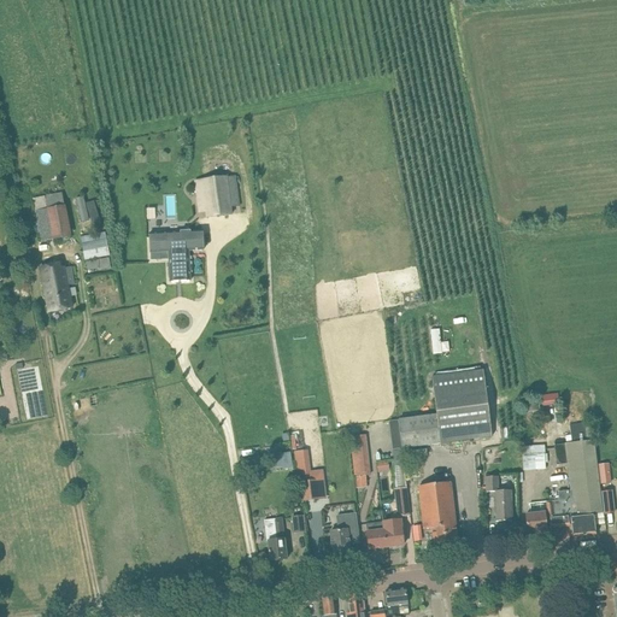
[(228,187),(236,186),(235,176),(195,181),(199,212),(206,212),(207,217),(231,215),(228,187)]
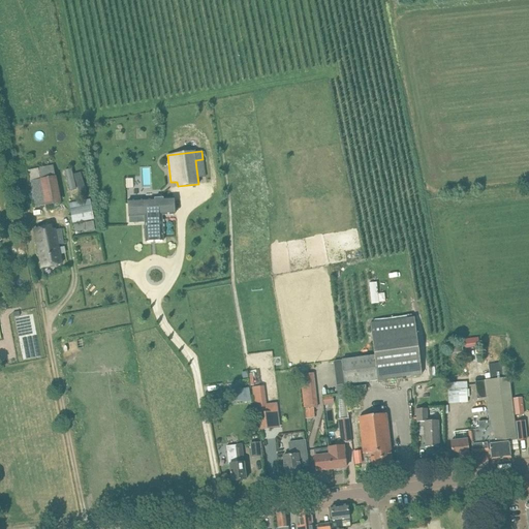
[(35,208),(60,204),(53,165),(28,169),(35,208)]
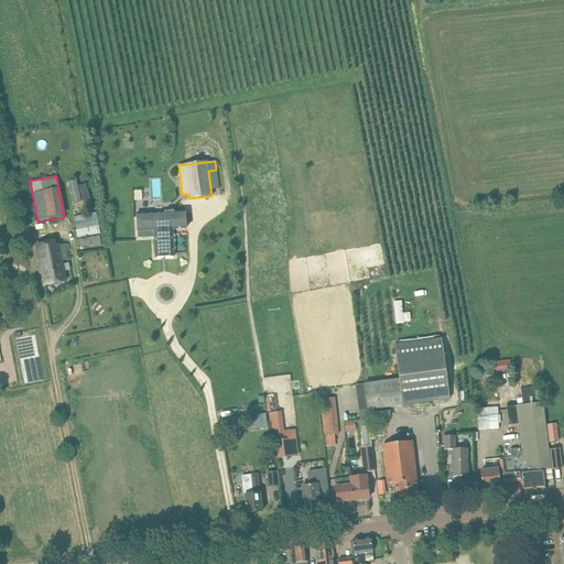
[(85,183),(78,185),(76,180),(67,182),(76,212),(93,206),(85,183)]
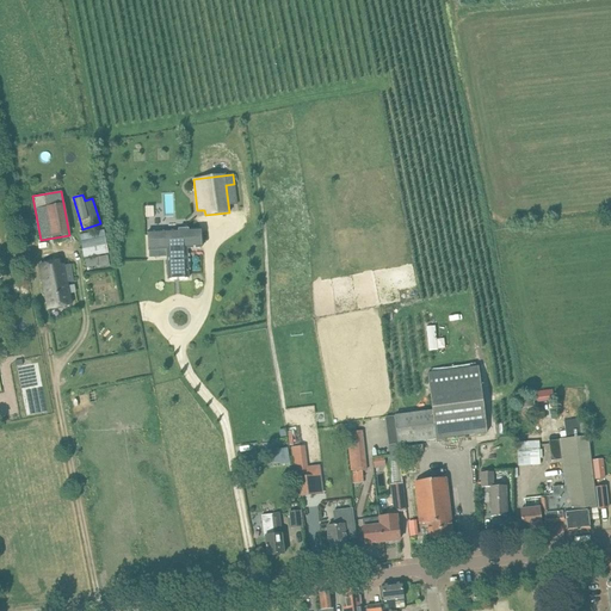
[(148,230),(149,251),(166,250),(168,279),(189,278),(187,248),(202,248),(201,228),(187,229),(189,236),(179,236),(179,229),(148,230)]
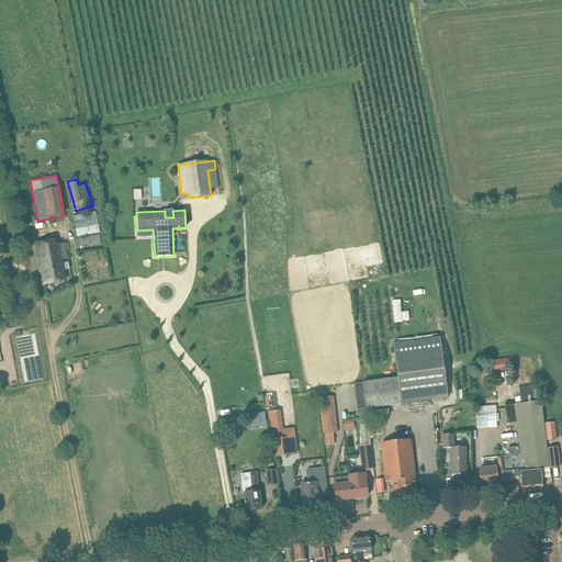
[(99,233),(94,213),(75,217),(78,236),(99,233)]
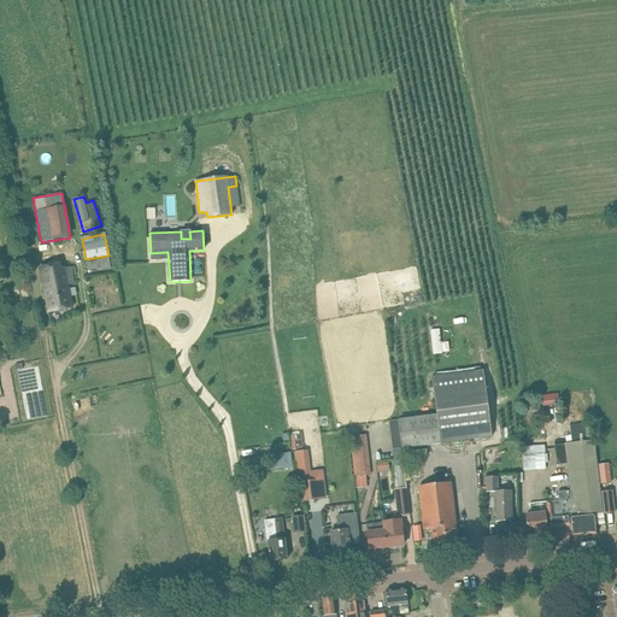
[(109,258),(86,262),(88,271),(100,269),(100,270),(111,269),(109,258)]
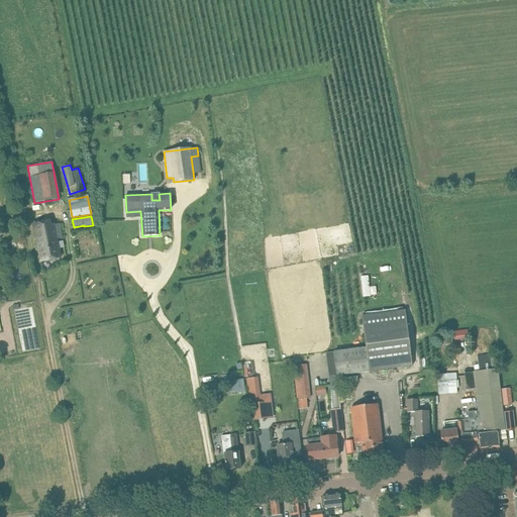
[(45,222),(33,225),(37,243),(41,262),(61,257),(57,239),(63,238),(60,224),(46,227),(45,222)]
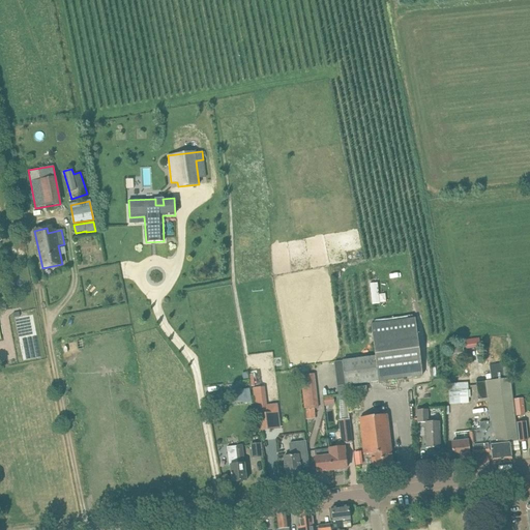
[(371,322),(375,356),(343,360),(345,385),(421,377),(415,317),(371,322)]
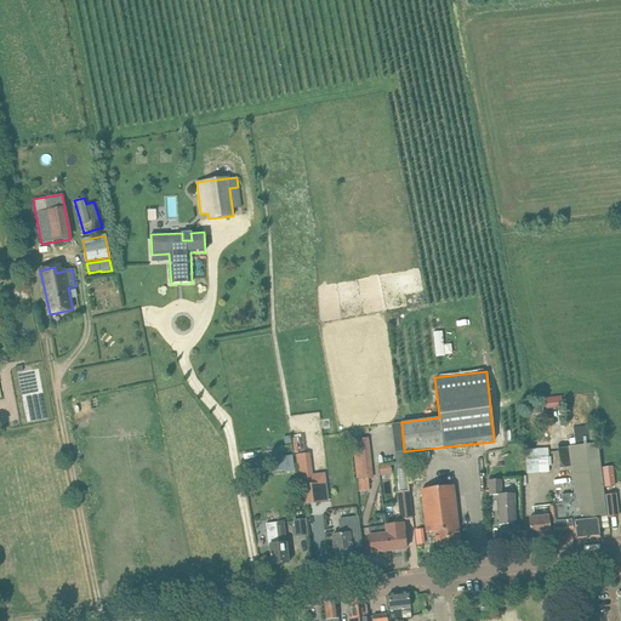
[(560,394),(545,396),(546,405),(562,404),(560,394)]
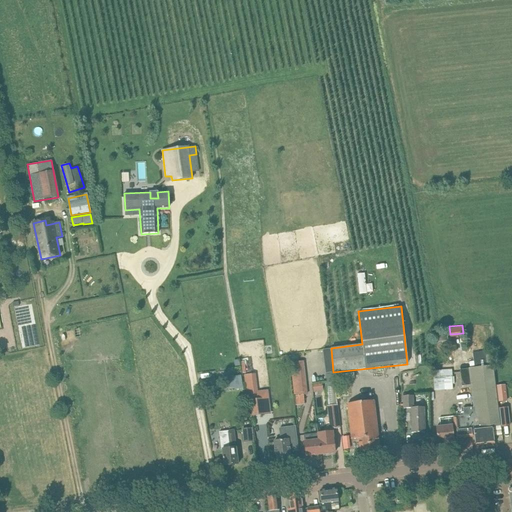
[(331,348),(323,349),(326,373),(333,372),(331,348)]
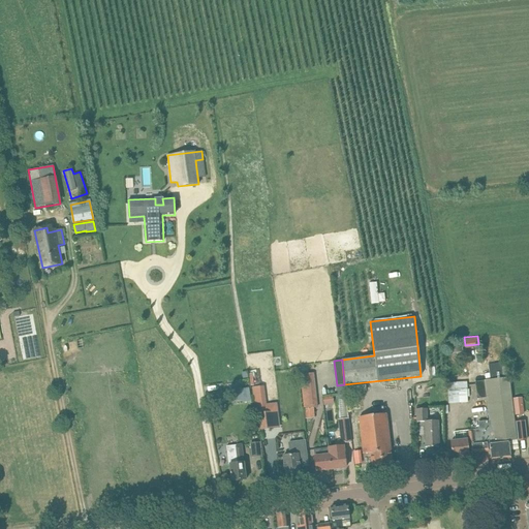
[(476,400),(486,399),(487,401),(489,421),(477,422),(477,430),(467,431),(468,443),(485,442),(485,444),(490,444),(490,452),(491,461),(510,459),(508,440),(517,439),(516,429),(514,415),(512,401),(511,399),(511,398),(509,378),(508,365),(491,367),(492,379),(484,380),(474,381),(476,400)]
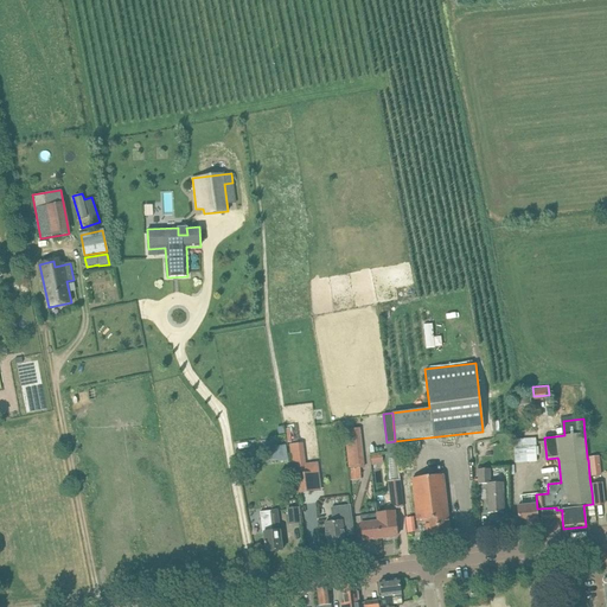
[(333,432),(343,429),(340,420),(331,422),(333,432)]
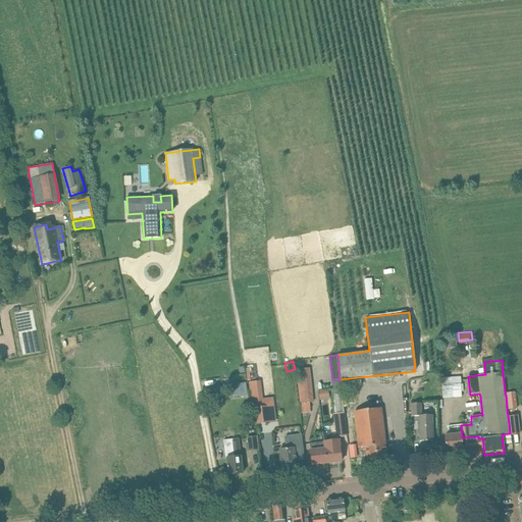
[(312,402),(308,368),(296,369),(299,403),(312,402)]
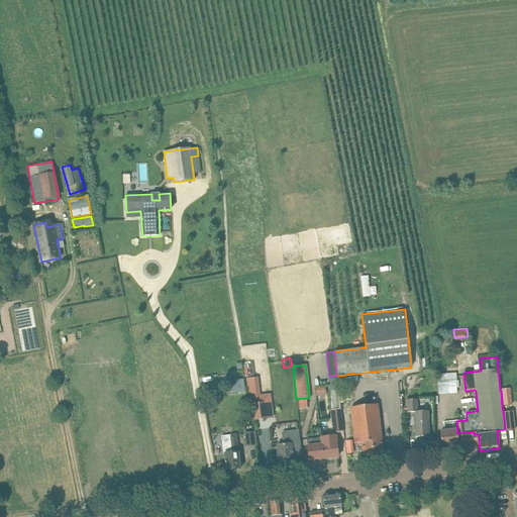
[(456,393),(455,379),(454,374),(445,375),(445,380),(438,381),(439,395),(456,393)]
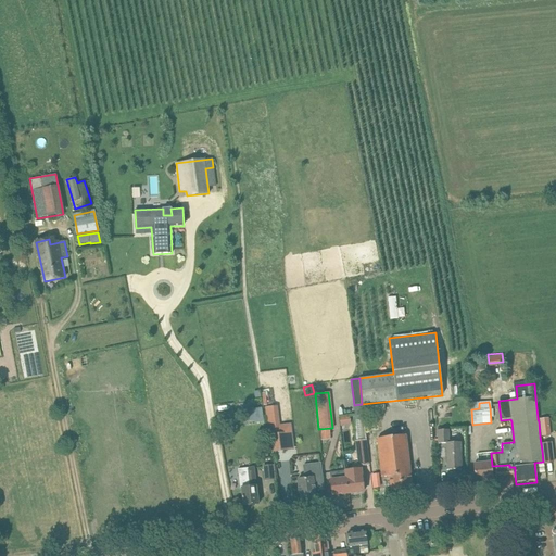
[(243,409),(244,417),(260,416),(258,408),(243,409)]
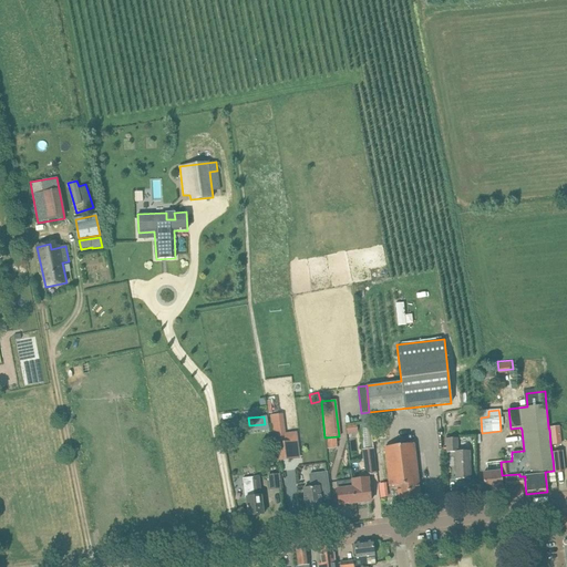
[(238,429),(237,419),(224,421),(226,431),(238,429)]
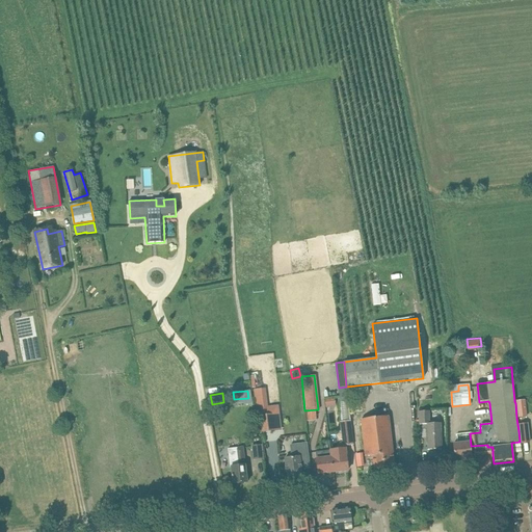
[(263,431),(273,430),(271,415),(281,414),(277,396),(268,397),(269,406),(260,407),(263,431)]
